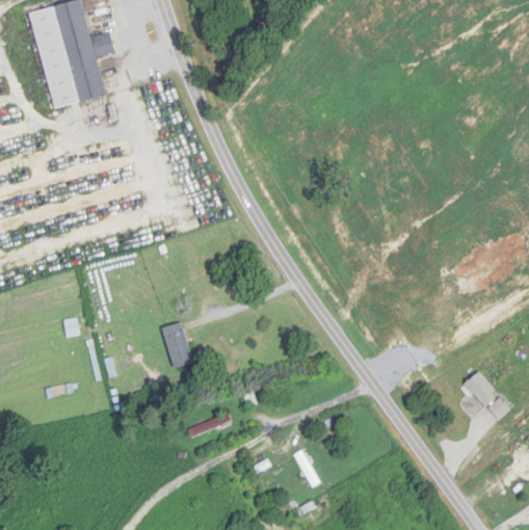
[(29,11),(52,107),(104,95),(95,57),(113,52),(108,31),(88,36),(79,0),(75,0),(29,11)]
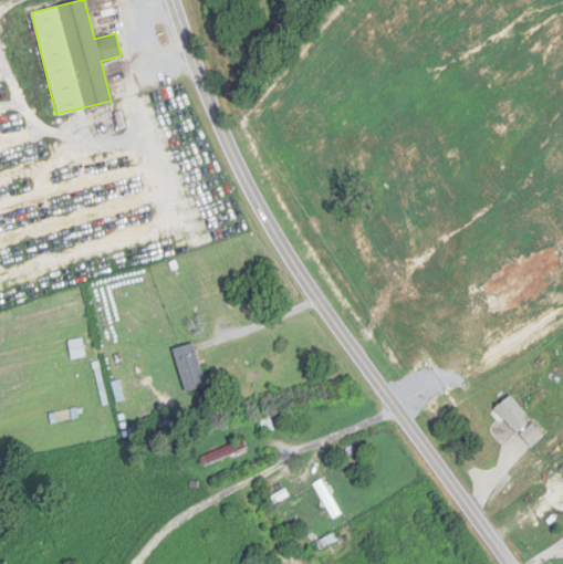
[(396,150),(398,163),(412,160),(409,148),(396,150)]
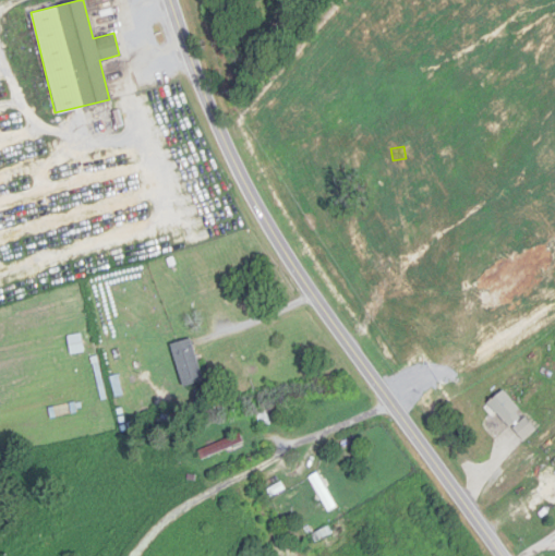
[(170,342),(180,386),(201,381),(191,337),(170,342)]
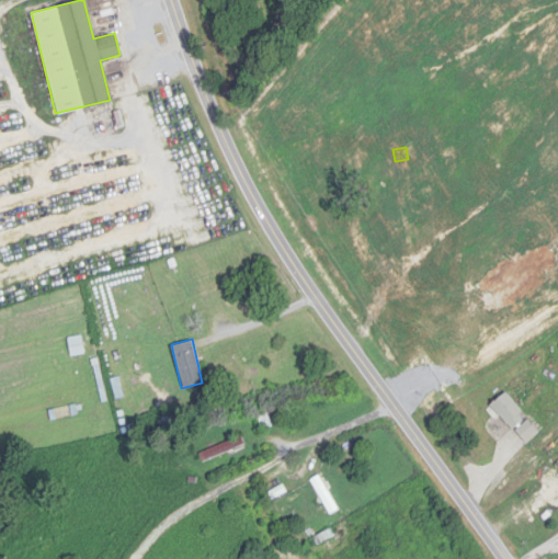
[(538,428),(502,391),(489,405),(525,442),(538,428)]
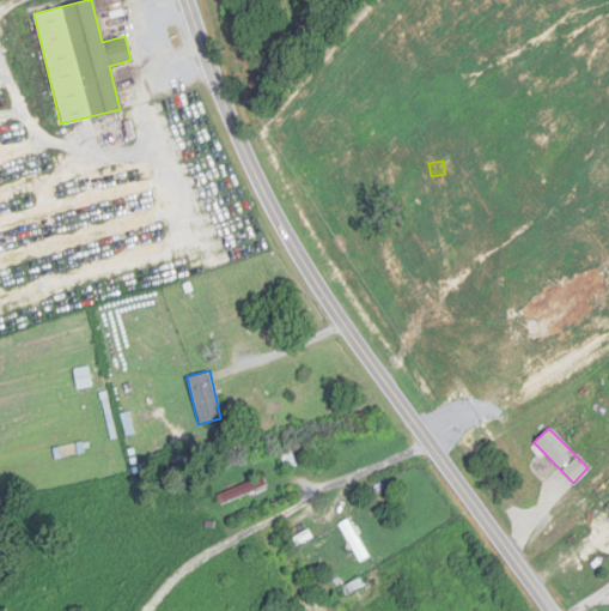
[(279,455),(284,467),(296,463),(291,451),(279,455)]
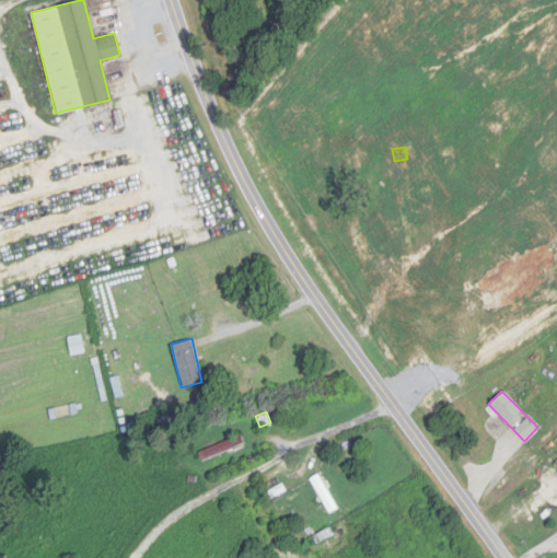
[(198,451),(201,458),(243,443),(240,434),(198,451)]
